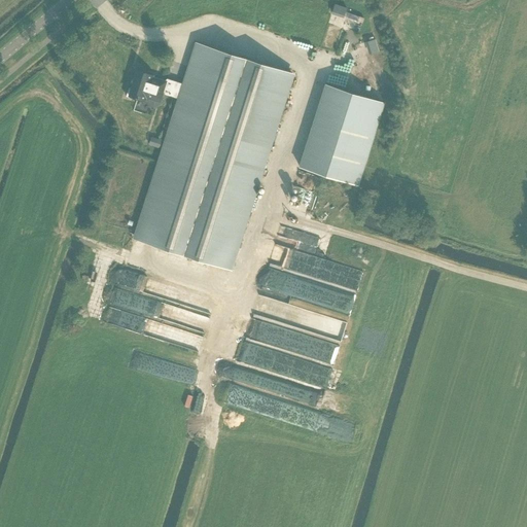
[(345,25),(350,8),(344,6),(339,23),(345,25)]
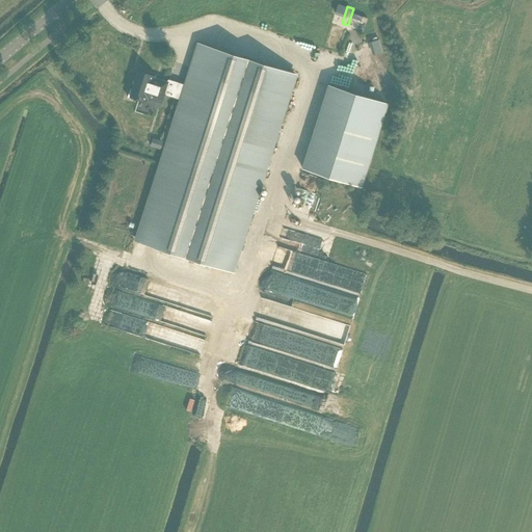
[(351,18),(367,23),(369,17),(353,11),(351,18)]
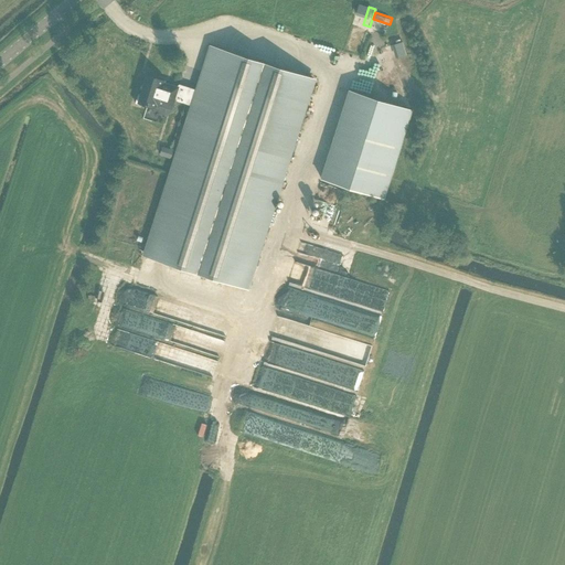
[(395,59),(406,55),(402,42),(391,45),(395,59)]
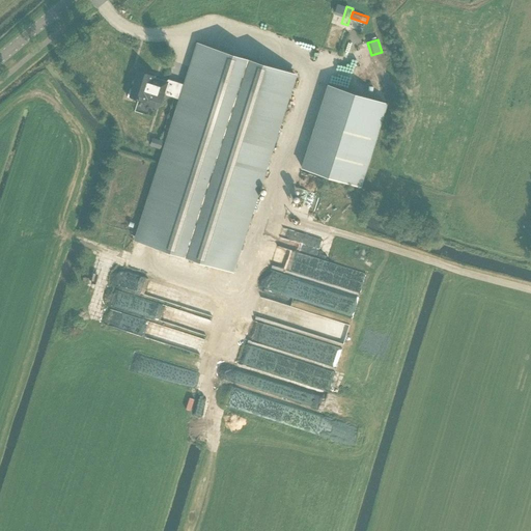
[(136,100),(137,99),(146,102),(147,99),(161,103),(164,94),(180,100),(136,241),(232,271),(295,74),(198,44),(186,85),(168,79),(166,82),(159,79),(159,80),(154,79),(155,77),(138,72),(132,89),(130,88),(128,98),(136,100)]
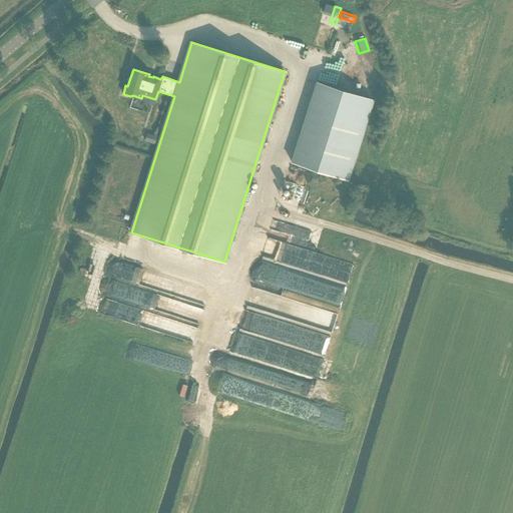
[(317,82),(292,162),(348,180),(374,100),(317,82)]
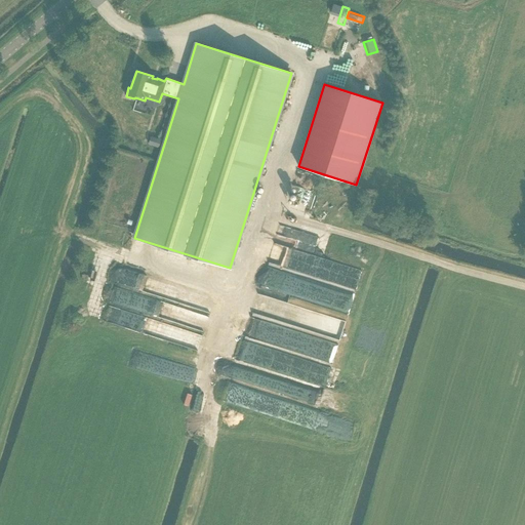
[(161,139),(151,136),(148,145),(159,148),(161,139)]
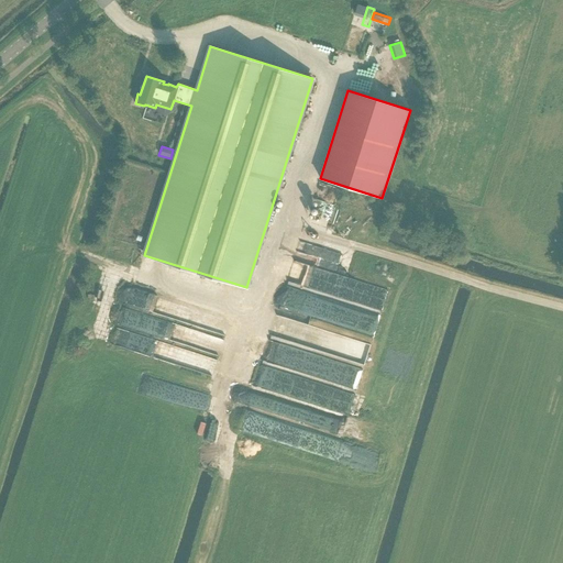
[(327,247),(323,258),(340,263),(343,253),(327,247)]
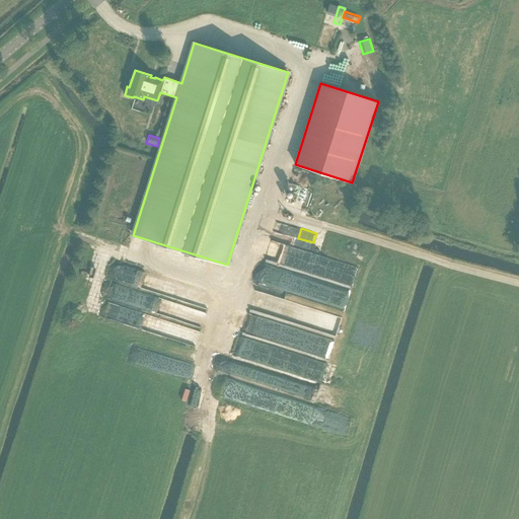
[(239,342),(237,352),(254,361),(271,364),(285,372),(281,379),(280,386),(283,386),(294,392),(312,395),(314,392),(311,391),(317,392),(325,353),(317,367),(318,362),(306,356),(307,356),(290,347),(288,346),(279,342),(250,336),(244,332),(239,342)]
